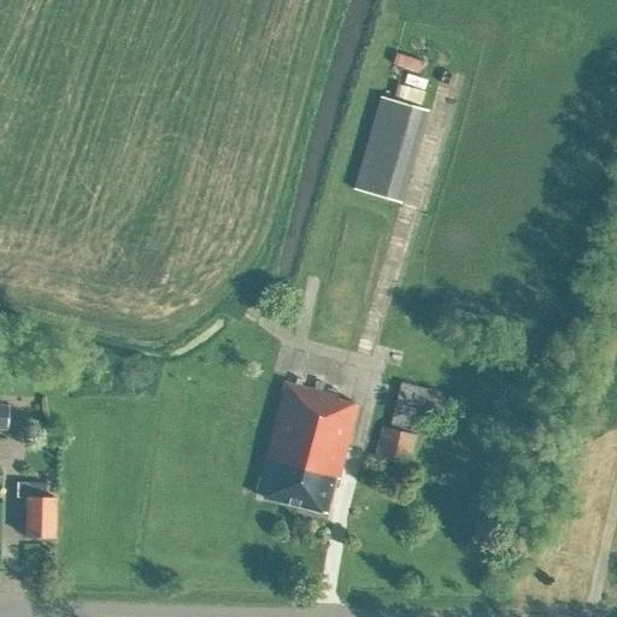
[(393,52),(389,63),(416,71),(419,60),(393,52)]
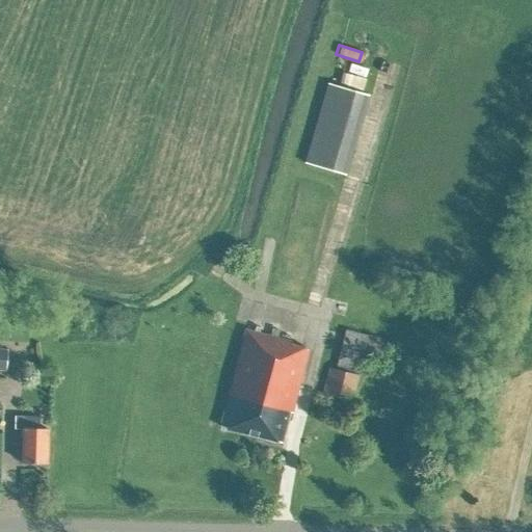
[(346,176),(370,96),(326,82),(302,162),(346,176)]
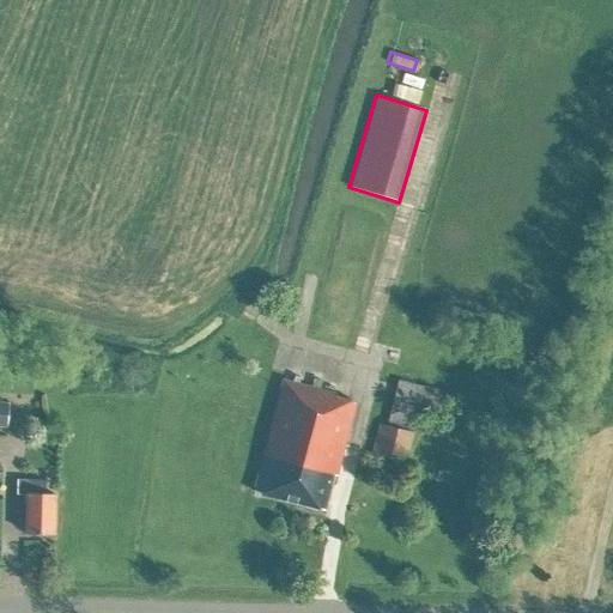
[(334,474),(338,461),(353,402),(333,396),(334,393),(281,378),(252,490),(259,492),(259,493),(319,509),(319,508),(322,509),(331,474),(334,474)]
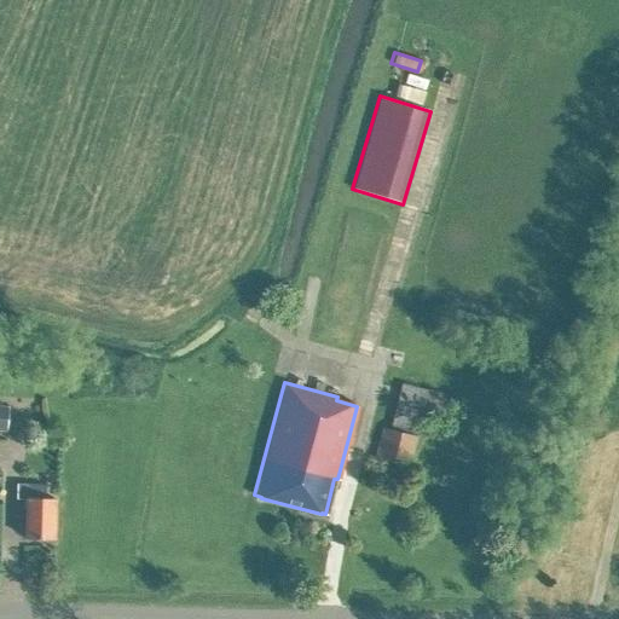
[(388,429),(416,437),(422,411),(446,418),(451,395),(400,382),(388,429)]
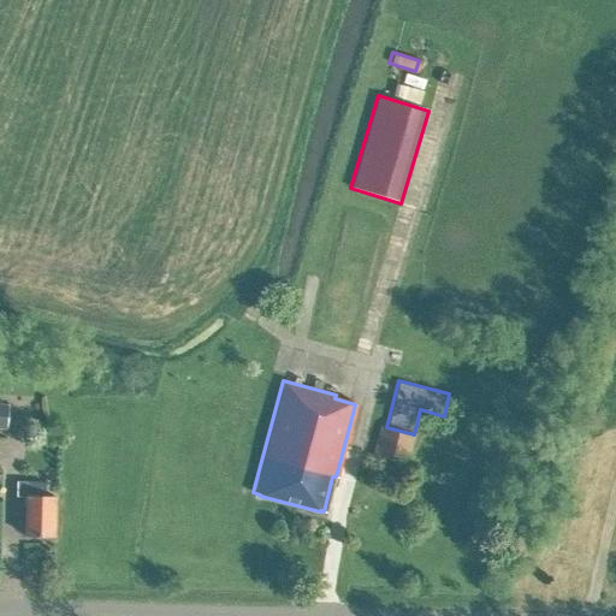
[(414,434),(386,427),(380,426),(372,456),(407,463),(414,434)]
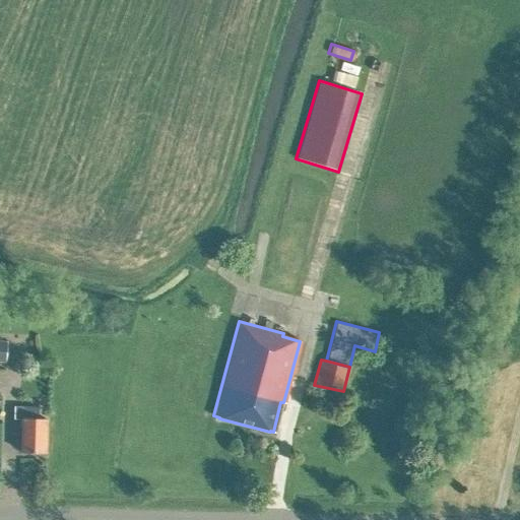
[(44,452),(45,418),(38,418),(38,407),(12,406),(12,418),(21,418),(20,452),(44,452)]
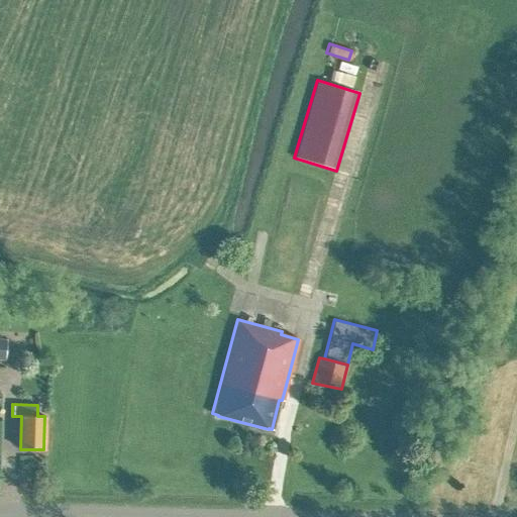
All buildings are outlined.
